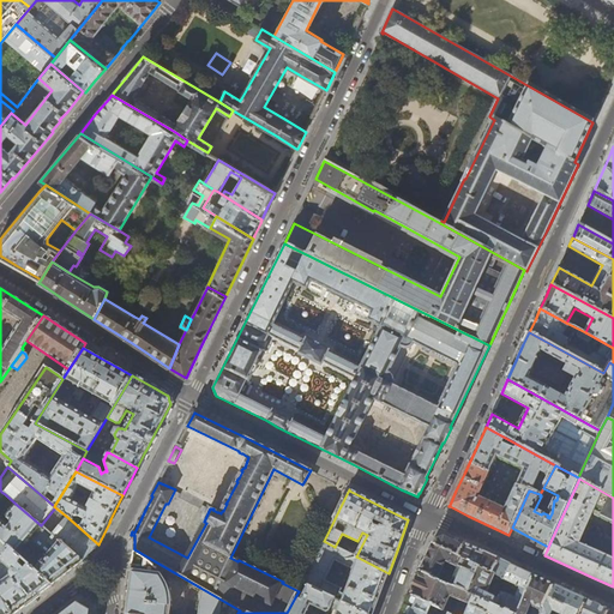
[(66,575),(83,561),(52,534),(41,525),(17,505),(7,518),(7,521),(8,522),(7,524),(10,527),(7,530),(0,523),(0,540),(8,548),(17,555),(31,537),(34,539),(34,542),(46,553),(43,555),(41,553),(36,559),(41,564),(35,571),(52,585),(66,575)]
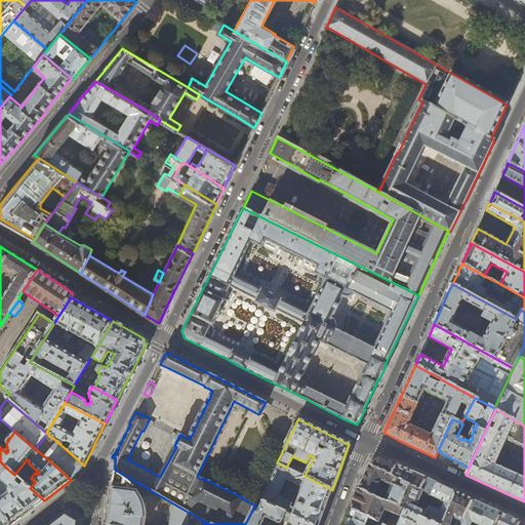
[(78,472),(84,466),(57,442),(44,456),(71,480),(78,472)]
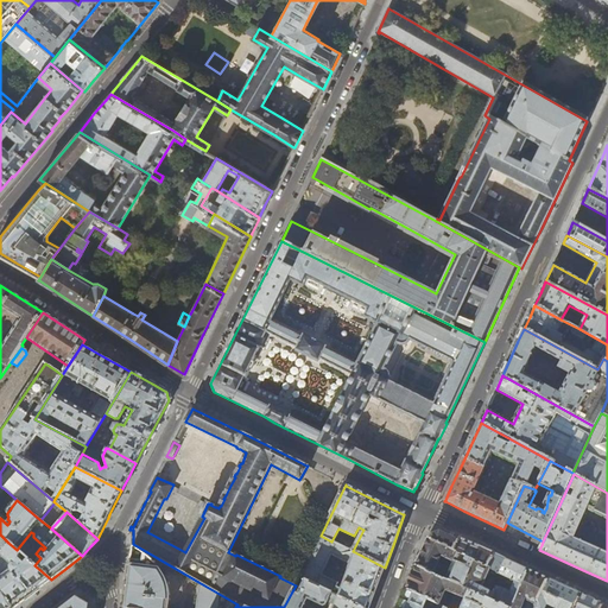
[(417,561),(415,567),(435,576),(436,574),(438,575),(441,571),(437,570),(441,562),(442,558),(455,564),(453,569),(447,582),(463,589),(475,563),(454,552),(458,543),(447,536),(441,532),(431,536),(430,540),(428,538),(422,551),(417,561)]
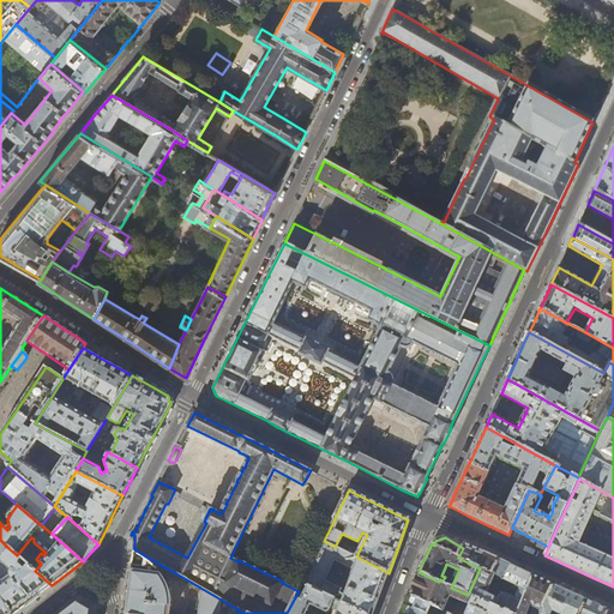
[(308,587),(363,613),(372,613),(379,596),(380,595),(389,573),(356,557),(335,547),(324,541),(302,584),(308,587)]
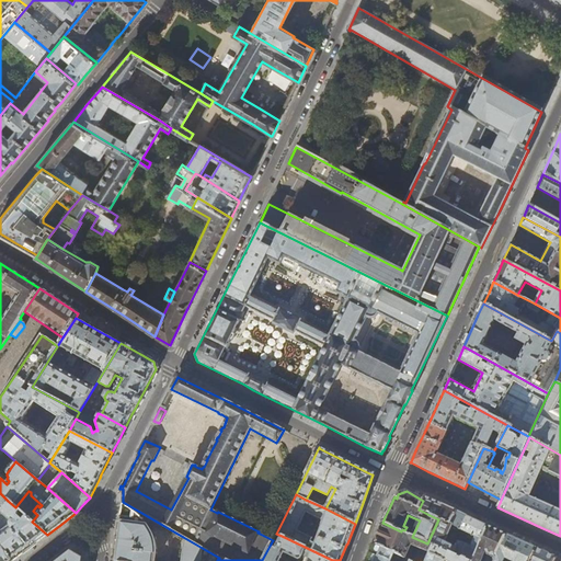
[(424,499),(423,501),(419,510),(438,519),(449,525),(456,512),(445,506),(443,505),(424,496),(424,497),(424,499)]
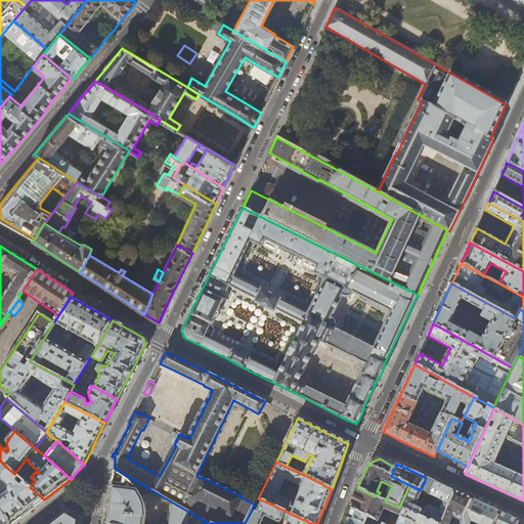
[(11,523),(27,513),(44,499),(30,487),(25,482),(22,486),(16,482),(19,478),(14,474),(7,468),(0,477),(0,509),(10,523),(11,523)]
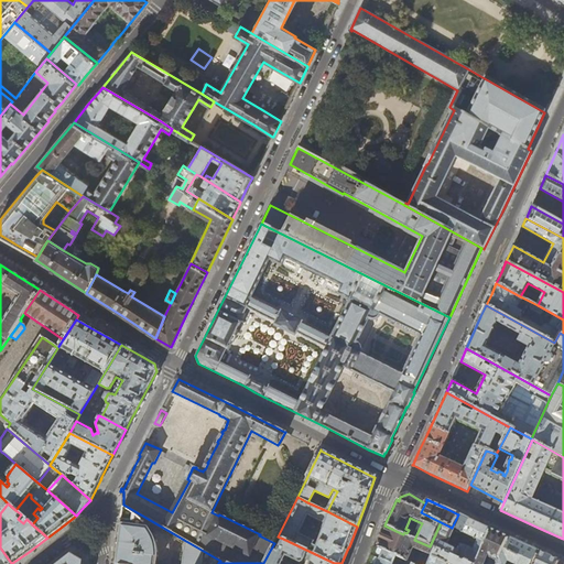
[(117,559),(115,563),(156,563),(158,561),(158,556),(158,551),(156,545),(155,540),(152,535),(150,530),(145,524),(144,522),(142,520),(137,517),(132,513),(127,509),(126,514),(126,521),(121,520),(121,522),(117,559)]
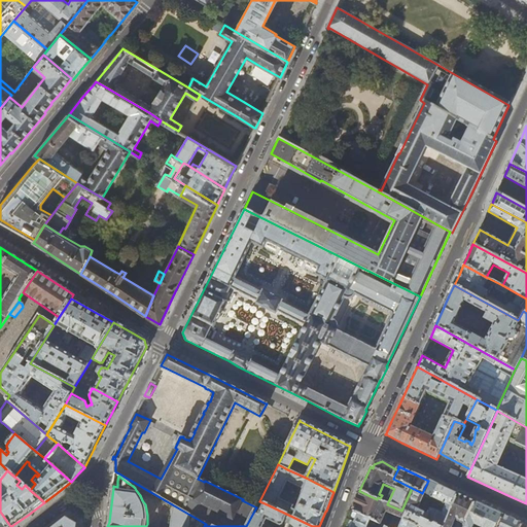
[(407,514),(437,526),(443,526),(457,493),(441,486),(428,481),(422,493),(412,488),(401,511),(407,514)]
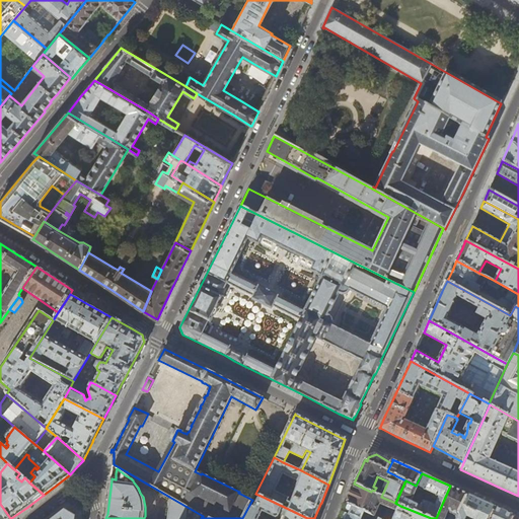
[(349,495),(345,504),(365,514),(375,518),(380,506),(388,509),(384,518),(394,518),(400,506),(395,503),(381,497),(371,492),(354,484),(349,495)]
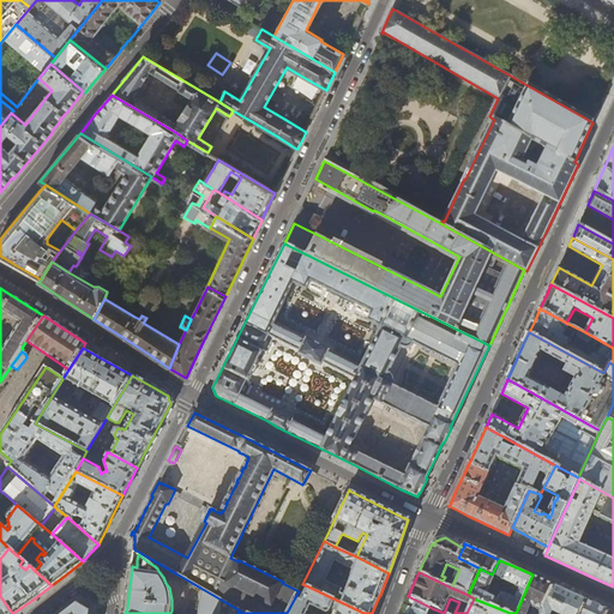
[(541,613),(554,585),(543,581),(533,575),(516,613),(541,613)]
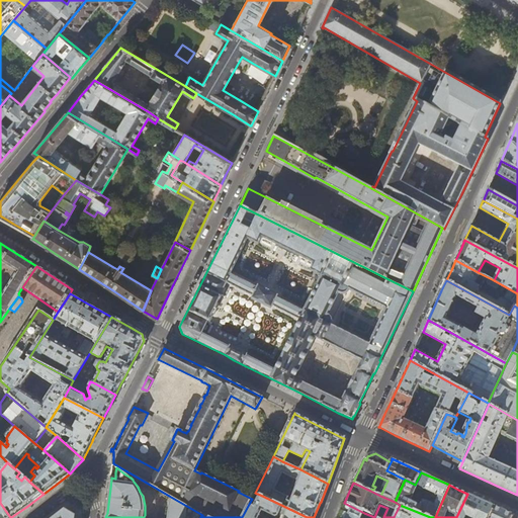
[(489,517),(495,506),(481,500),(467,494),(456,517),(489,517)]
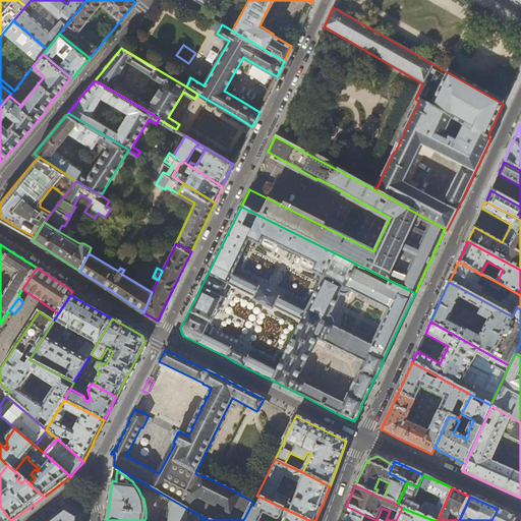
[(308,520),(262,498),(255,510),(250,507),(243,520),(259,520),(263,515),(276,520),(279,519),(281,515),(288,518),(286,520),(308,520)]
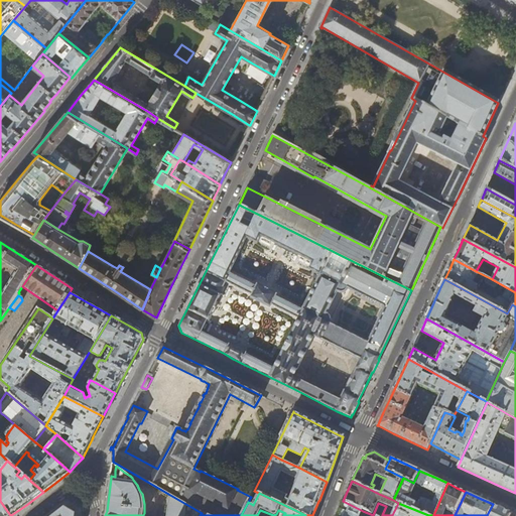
[(168,494),(165,515),(200,515),(202,513),(168,494)]
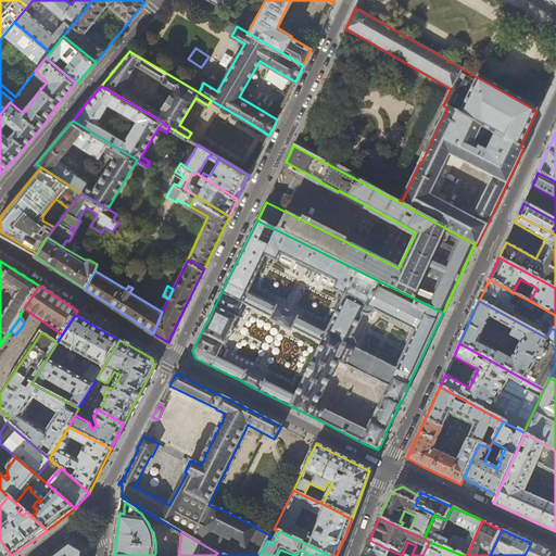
[(0,555),(11,555),(0,540),(0,555)]
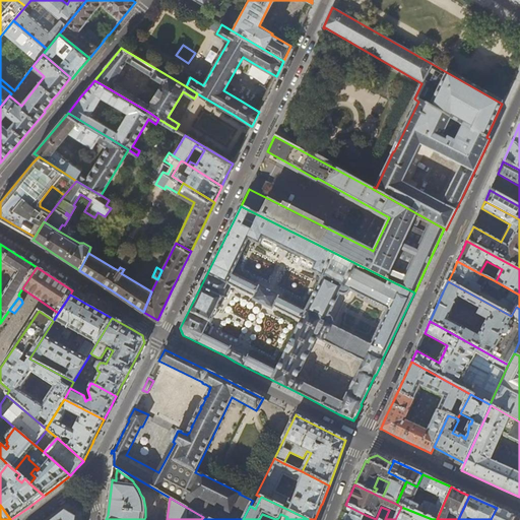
[(341,517),(339,519),(432,519),(401,507),(395,519),(363,519),(366,515),(345,505),(341,517)]
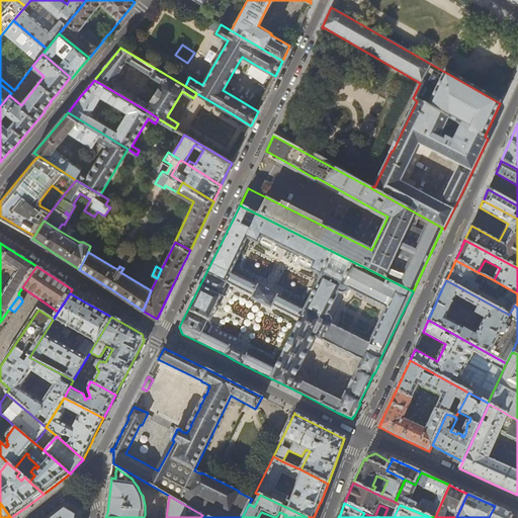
[(504,511),(495,506),(489,517),(512,517),(514,515),(504,511)]
